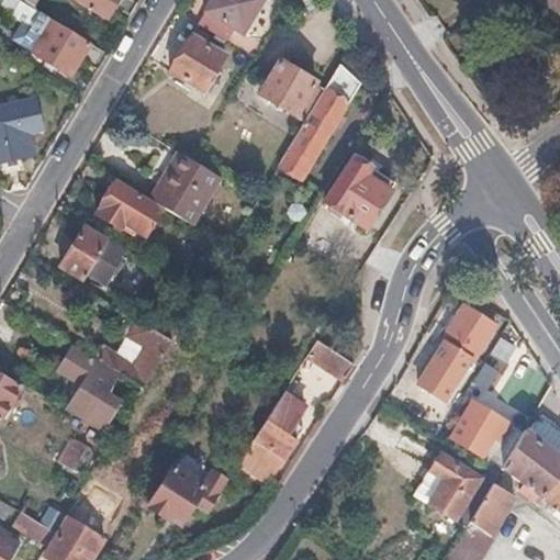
[(38,32),(44,35),(34,49),(71,73),(91,41),(33,6),(24,0),(7,0),(4,3),(15,10),(13,14),(32,26),(34,23),(42,28),(38,32)]
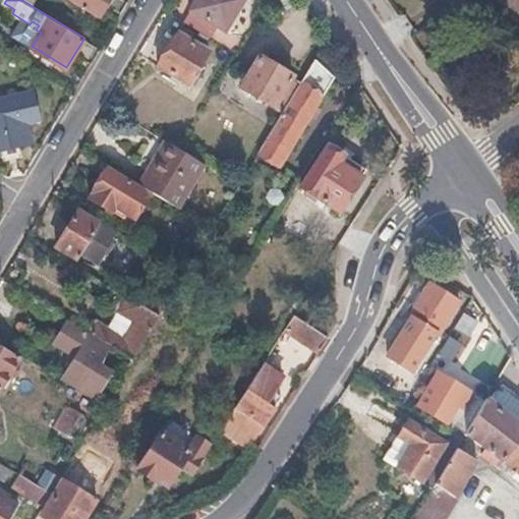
[(78,0),(100,13),(108,0),(78,0)]
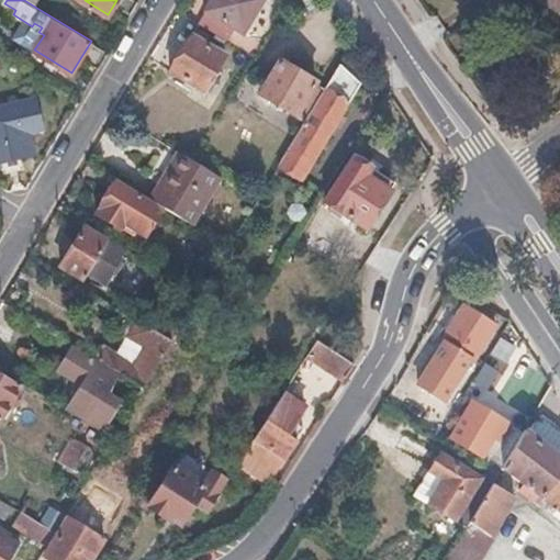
[(214,0),(208,11),(244,32),(262,0),(214,0)]
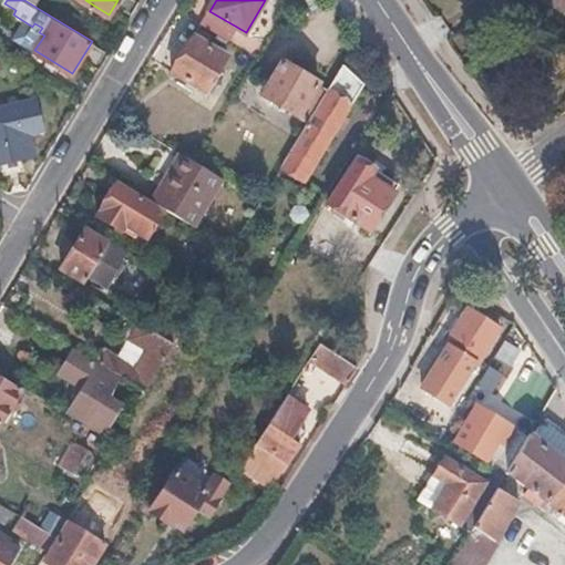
[(540,0),(556,11),(564,0),(540,0)]
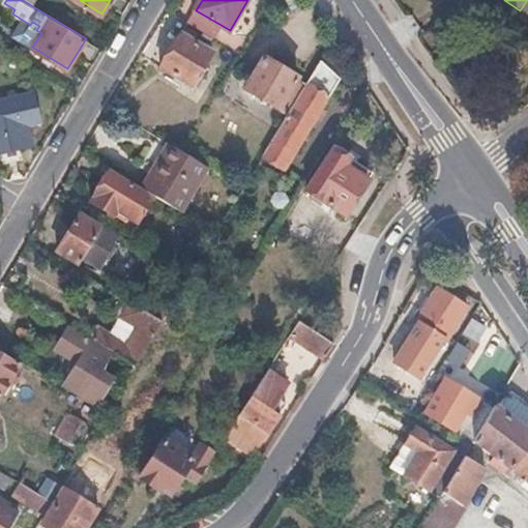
[(213,52),(182,32),(162,66),(193,85),(213,52)]
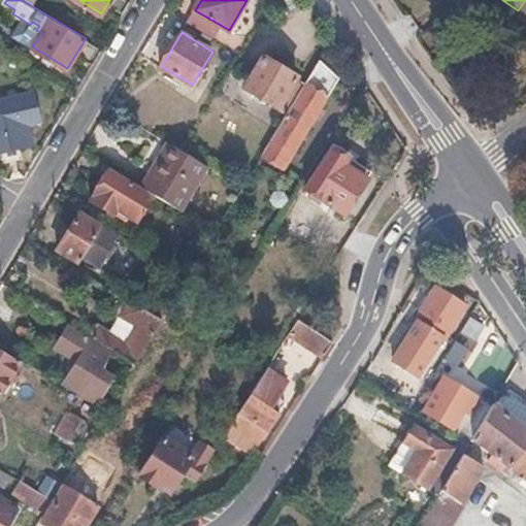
[(305,83),(264,56),(243,87),(286,113),(305,83)]
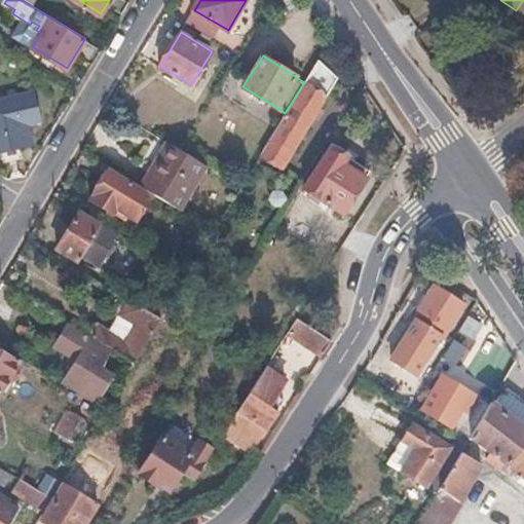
[(319,59),(304,82),(285,113),(260,154),(284,167),(338,78),(319,59)]
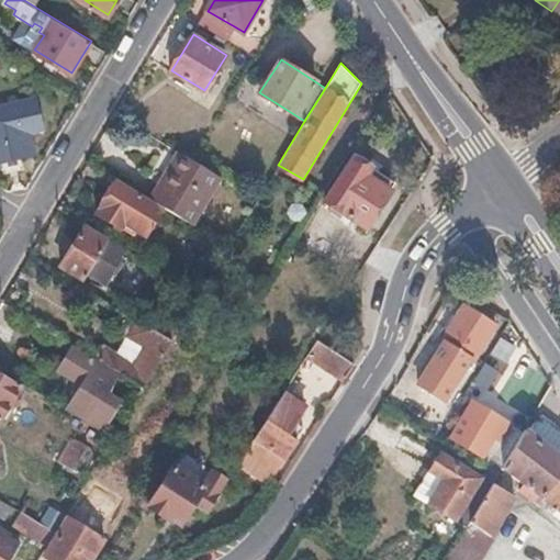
[(0,161),(34,155),(30,135),(41,132),(33,99),(0,105),(0,161)]
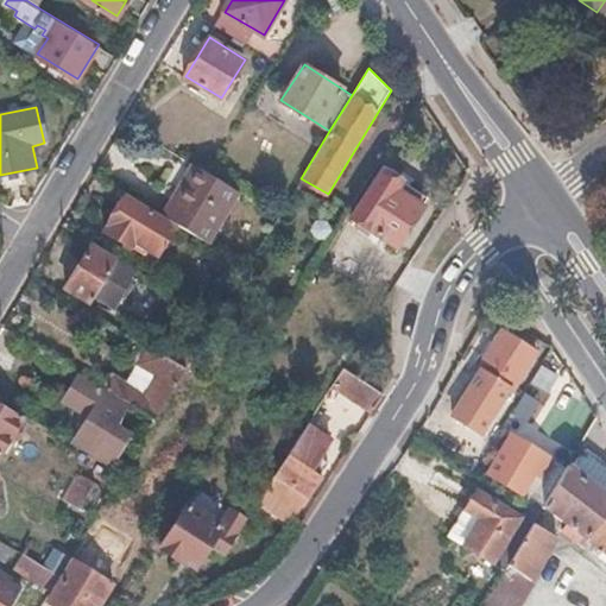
[(207,171),(195,164),(164,214),(177,222),(207,240),(238,190),(207,171)]
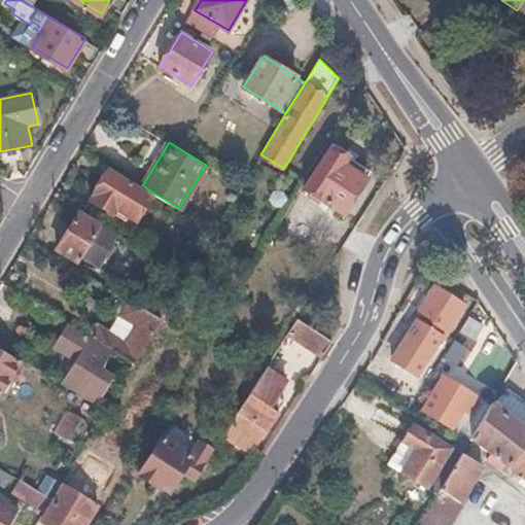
[(330,145),(313,174),(352,199),(365,178),(343,164),(348,156),(330,145)]
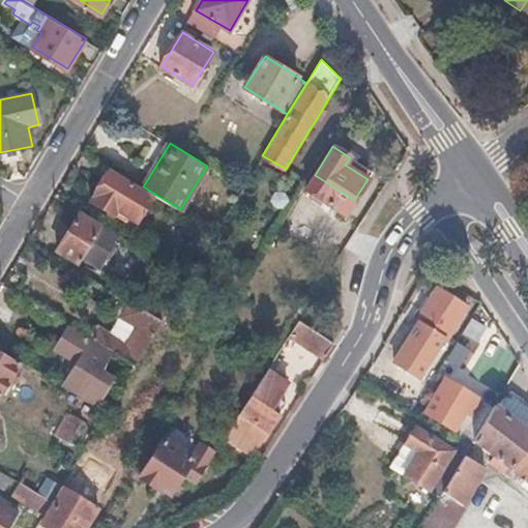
[(350,157),(345,165),(368,179),(372,171),(350,157)]
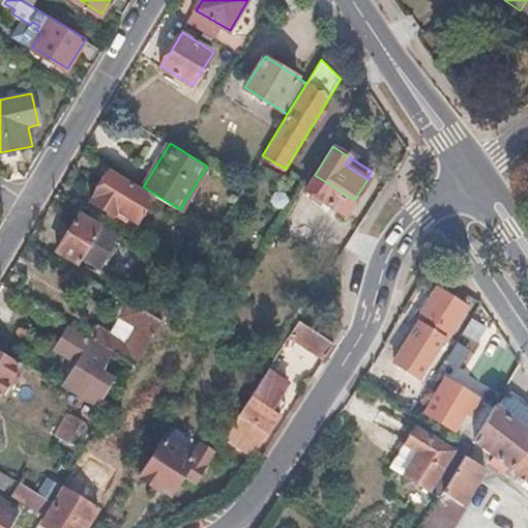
[(143,186),(112,168),(92,200),(126,221),(130,214),(138,218),(154,194),(143,186)]
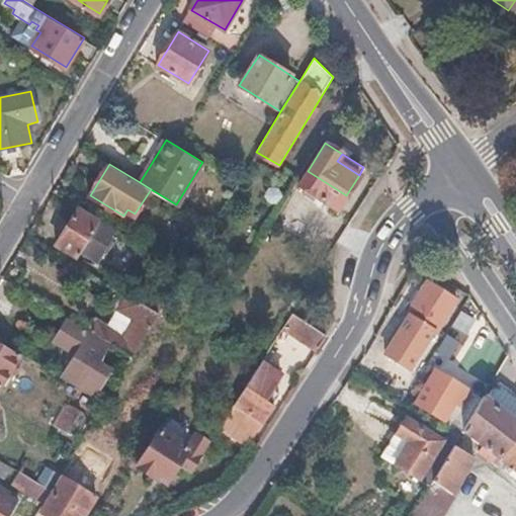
[(74,216),(55,203),(33,238),(53,249),(57,242),(74,216)]
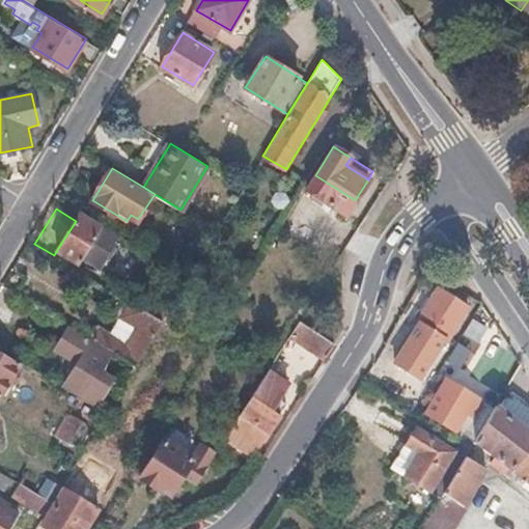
[(80,214),(76,221),(58,248),(79,260),(82,255),(88,259),(102,238),(94,233),(100,226),(80,214)]
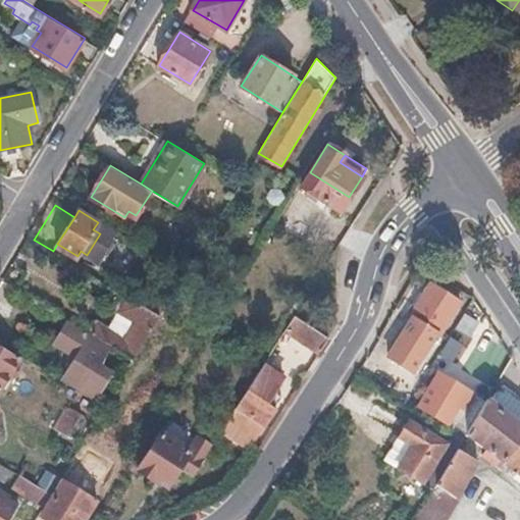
[(459,303),(429,283),(408,316),(411,318),(385,357),(409,372),(434,334),(437,336),(459,303)]
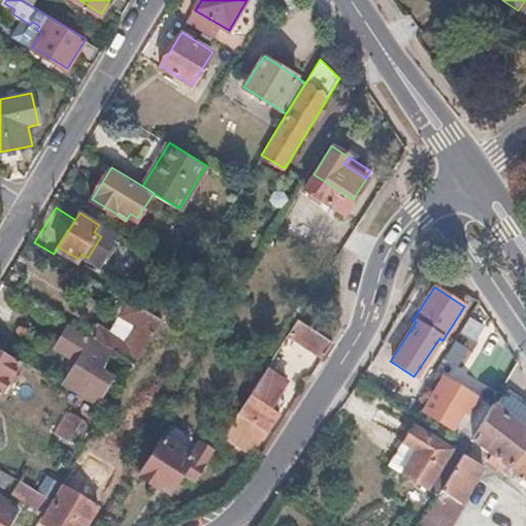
[(107,303),(131,317),(119,335),(101,325),(94,335),(111,346),(136,360),(162,316),(150,308),(116,289),(107,303)]
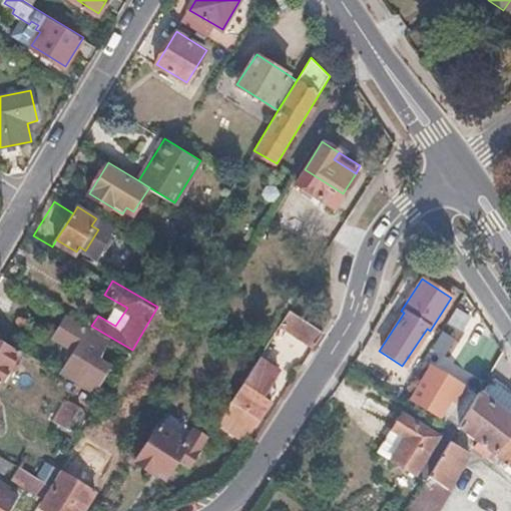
[(288,311),(280,324),(313,345),(322,331),(288,311)]
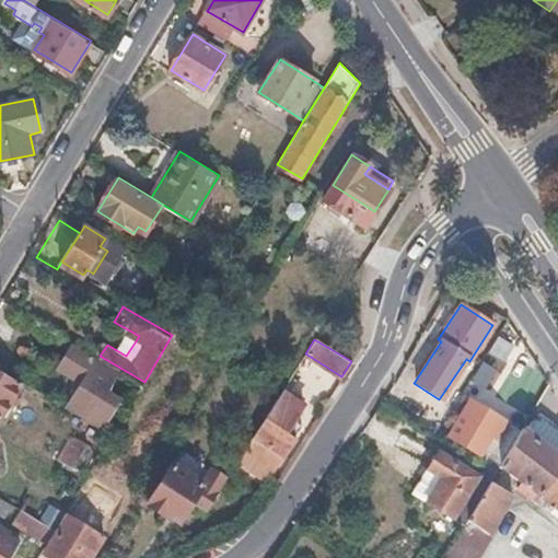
[(23,381),(0,367),(0,417),(1,418),(23,381)]
